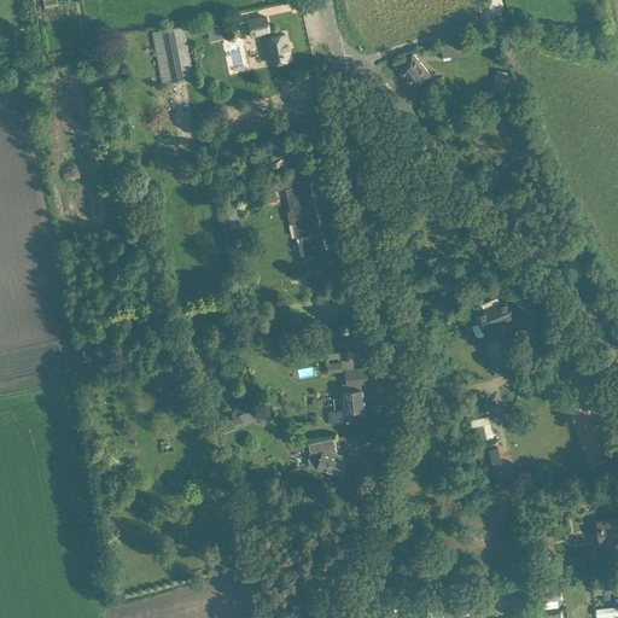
[(248,21),(240,22),(242,31),(249,30),(250,35),(263,33),(266,38),(264,39),(270,64),(291,59),(289,50),(287,50),(286,44),(287,44),(285,34),(269,38),(268,31),(269,31),(266,17),(248,21)]
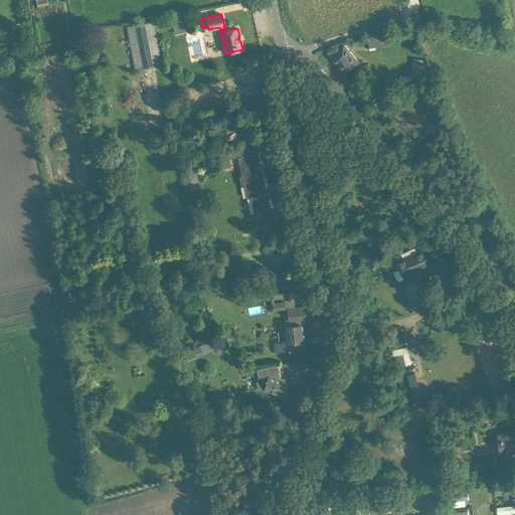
[(135,70),(161,65),(153,21),(127,26),(135,70)]
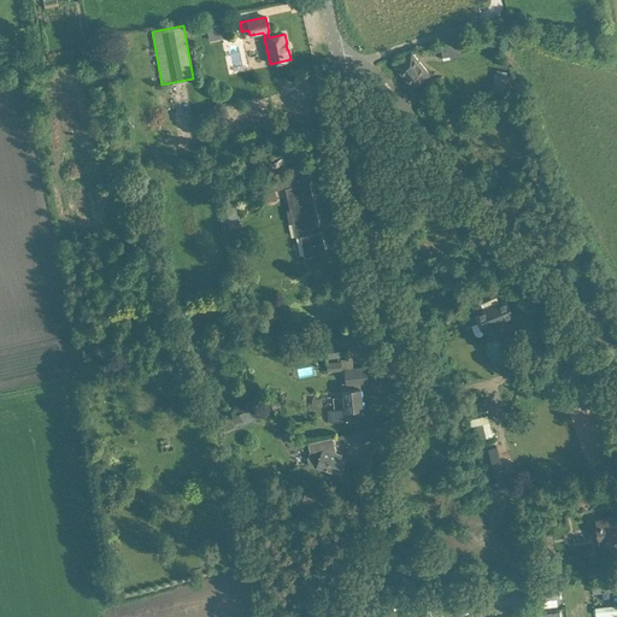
[(463,41),(433,48),(435,59),(444,57),(444,60),(465,56),(463,41)]
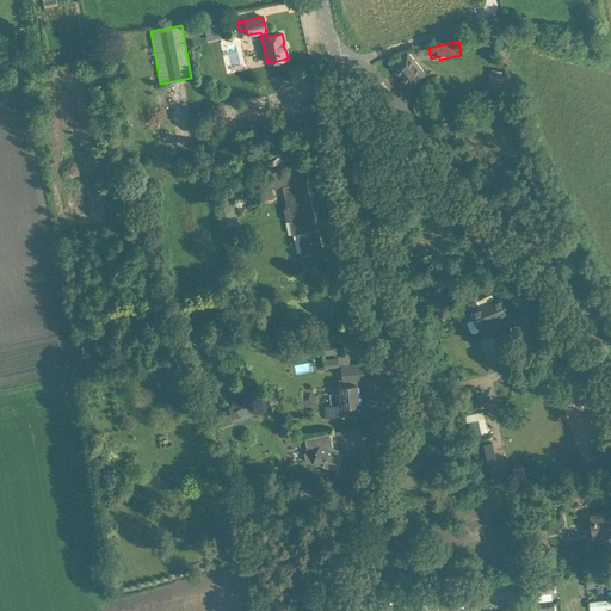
[(409,88),(427,75),(408,51),(390,66),(409,88)]
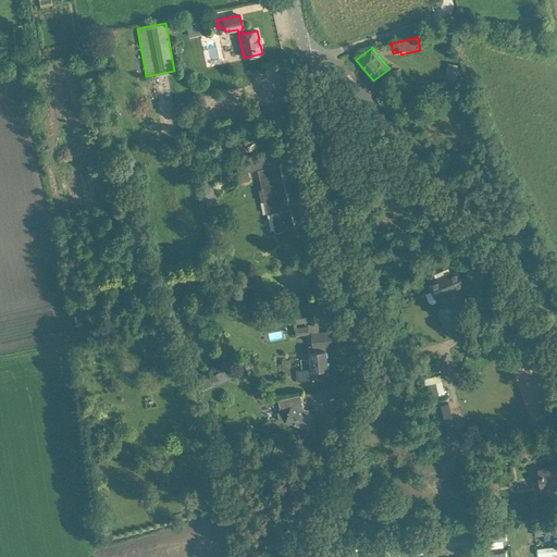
[(448,83),(459,85),(462,67),(452,66),(448,83)]
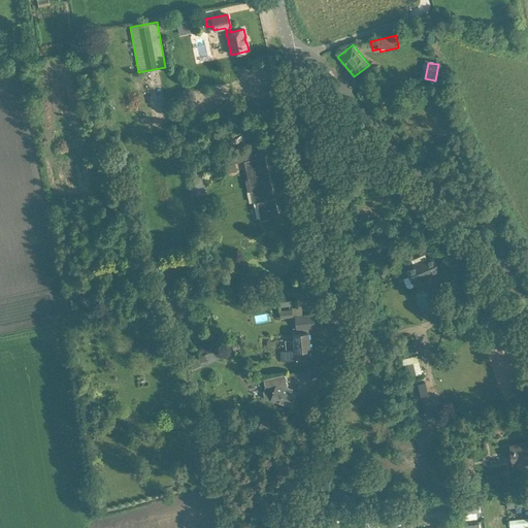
[(391,126),(401,120),(396,111),(386,119),(391,126)]
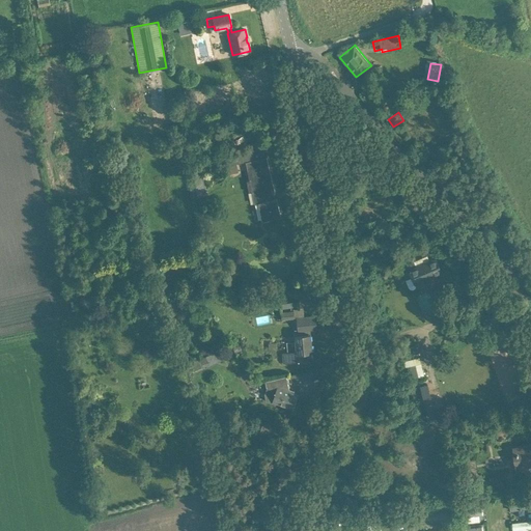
[(262,140),(243,150),(255,203),(258,203),(262,221),(281,217),(277,198),(273,199),(272,194),(274,193),(273,188),(274,188),(273,184),(272,184),(267,157),(264,158),(263,148),(266,146),(262,140)]
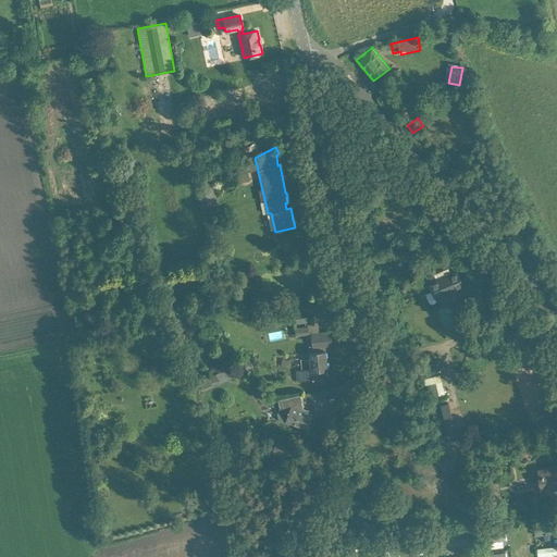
[(205,208),(215,205),(211,184),(200,186),(205,208)]
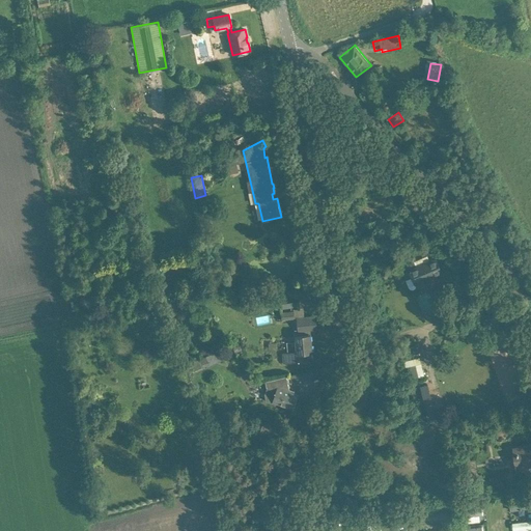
[(413,277),(406,280),(409,287),(409,286),(410,288),(412,289),(414,288),(415,287),(416,285),(416,284),(442,273),(436,258),(416,267),(413,259),(407,262),(410,270),(413,277)]
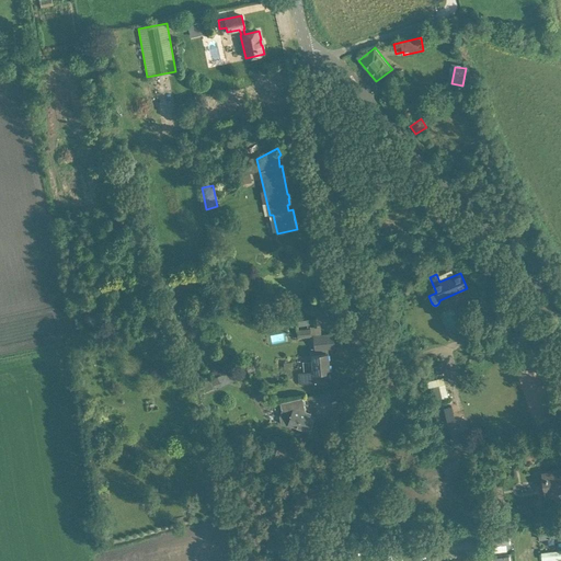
[(310,336),(309,328),(297,329),(298,338),(310,336)]
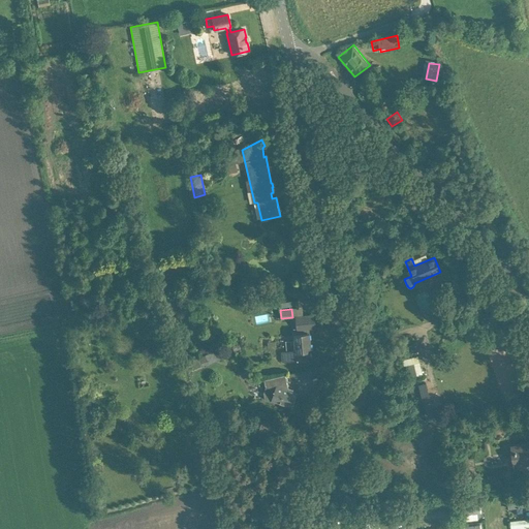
[(296,350),(285,351),(286,362),(306,360),(305,351),(311,350),(310,333),(309,333),(309,329),(316,328),(314,314),(296,316),(298,328),(293,329),(296,350)]
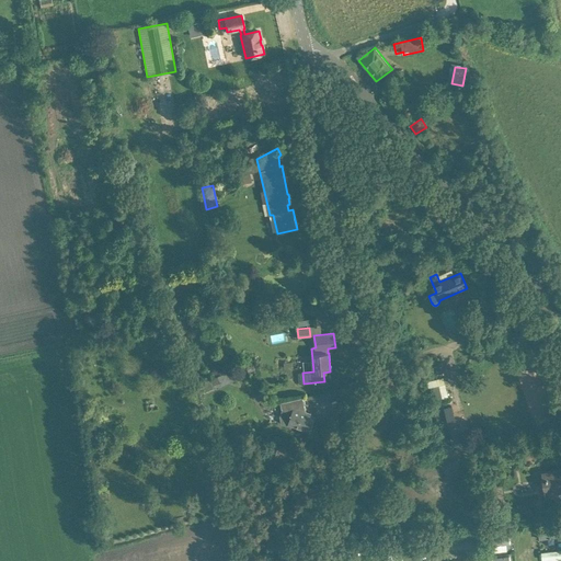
[(286,365),(286,376),(296,376),(295,365),(286,365)]
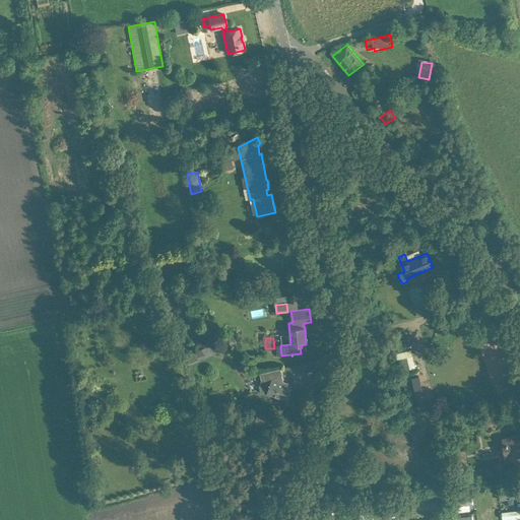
[(224,348),(221,340),(194,351),(197,360),(224,348)]
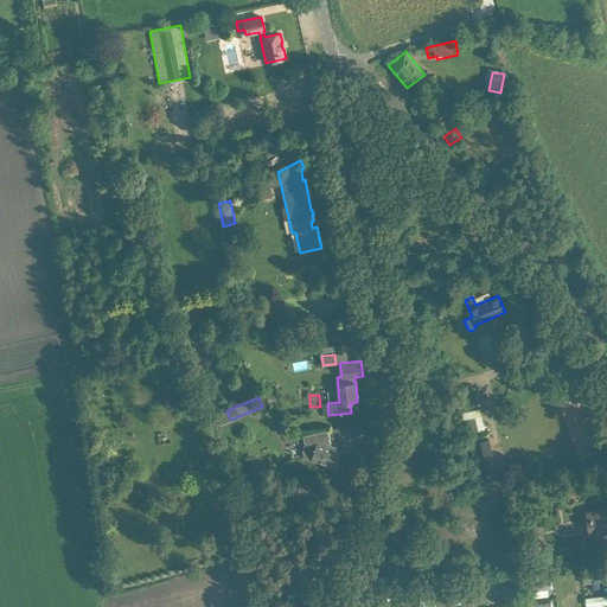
[(305,443),(304,449),(305,455),(312,459),(336,466),(340,452),(330,448),(330,441),(327,430),(304,435),(305,443)]
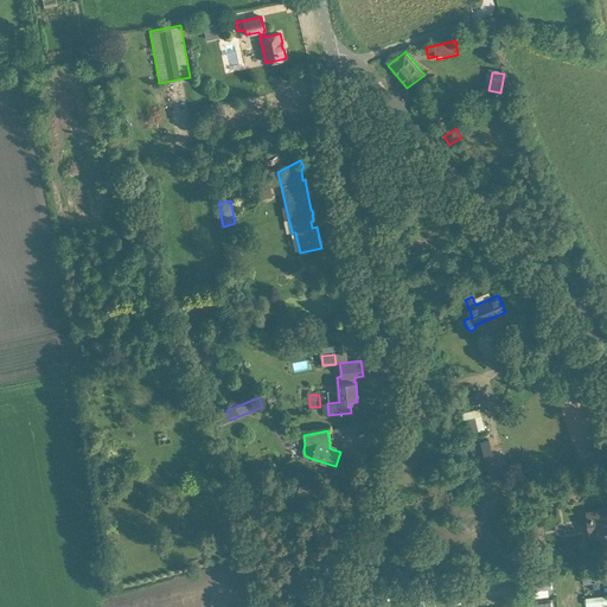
[(490,442),(478,445),(485,472),(497,470),(490,442)]
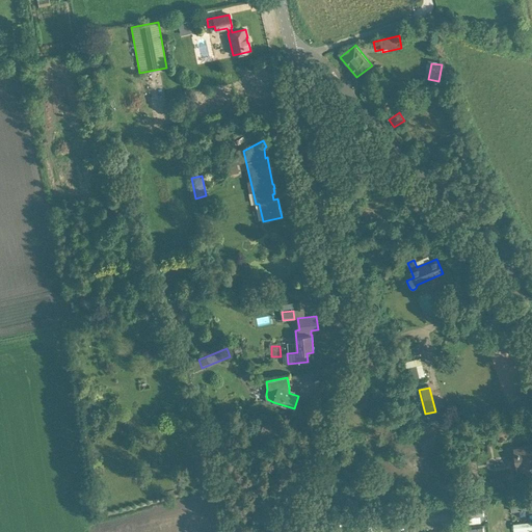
[(274,442),(276,426),(275,426),(275,423),(269,422),(269,424),(267,424),(267,425),(264,424),(261,439),(274,442)]
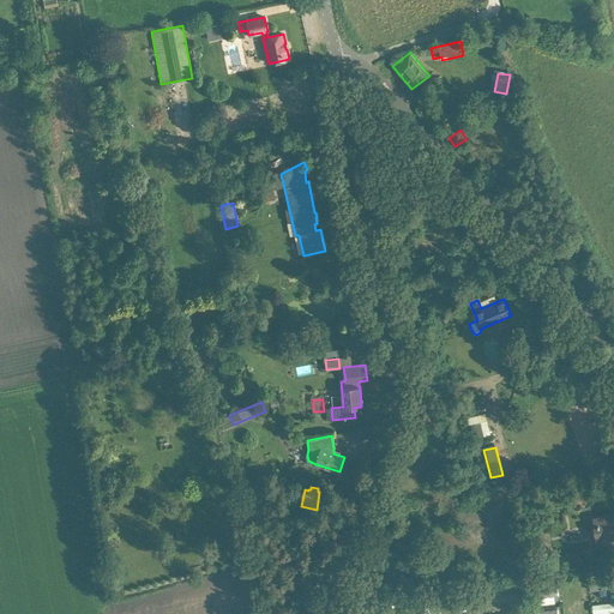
[(597,525),(589,527),(591,541),(613,536),(613,517),(596,521),(597,525)]
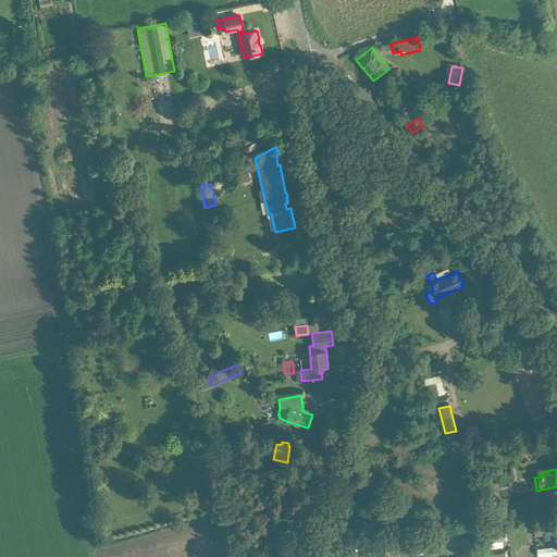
[(556,528),(539,529),(539,540),(548,540),(556,539),(556,528)]
